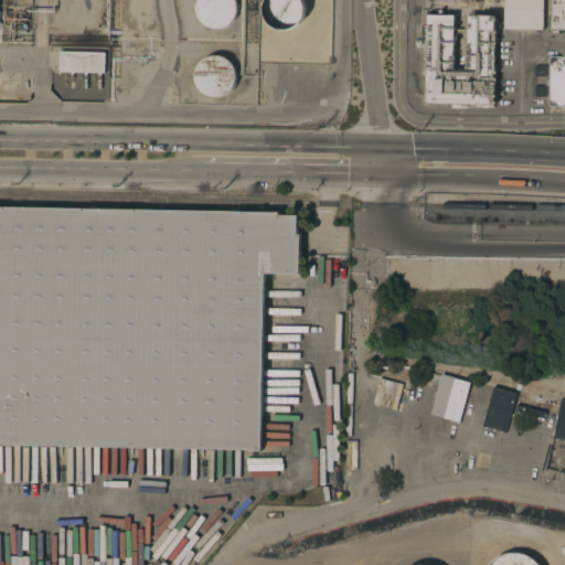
[(215,29),(212,29),(205,25),(201,20),(198,13),(196,7),(196,3),(198,0),(236,0),(237,2),(238,10),(237,13),(235,20),(230,25),(223,28),(215,29)]
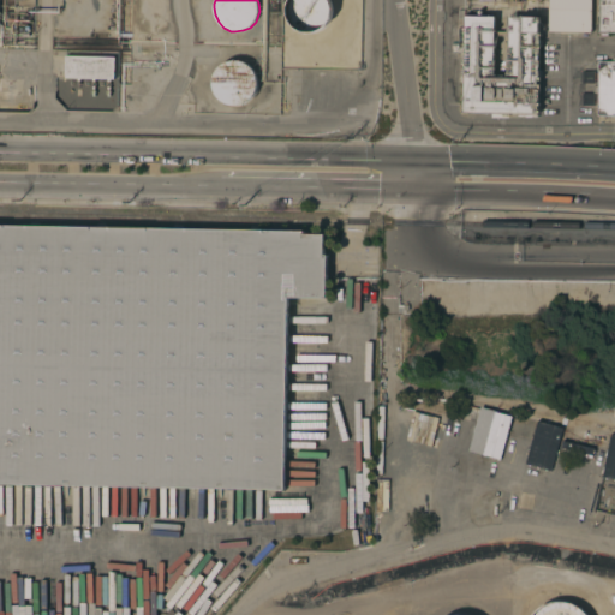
[(293,25),(290,21),(287,15),(287,10),(288,3),(290,0),(329,0),(332,6),(332,12),(330,18),(326,25),(321,29),(316,31),(306,33),(300,31),(297,29),(293,25)]
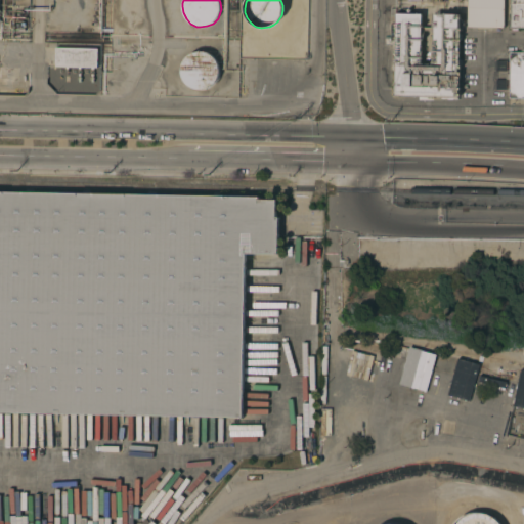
[(504,0),(504,28),(467,27),(467,0),(504,0)]
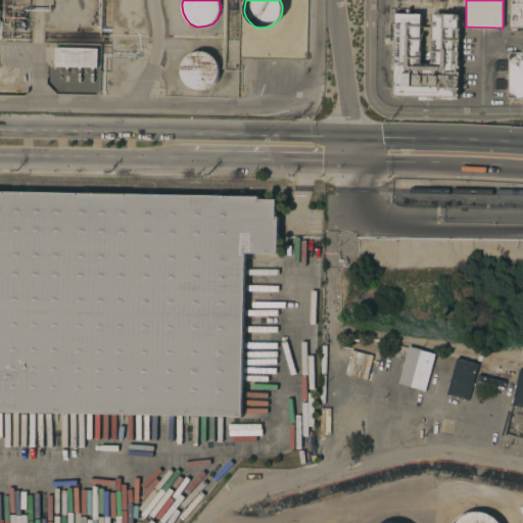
[(509,0),(522,0),(522,28),(509,28),(509,0)]
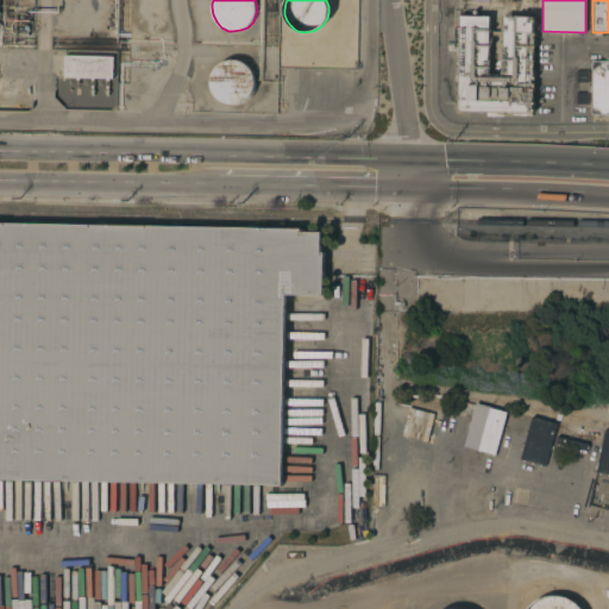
[(489,16),(488,74),(502,75),(503,17),(534,17),(532,113),(503,113),(502,117),(487,115),(487,112),(458,112),(459,16),(489,16)]
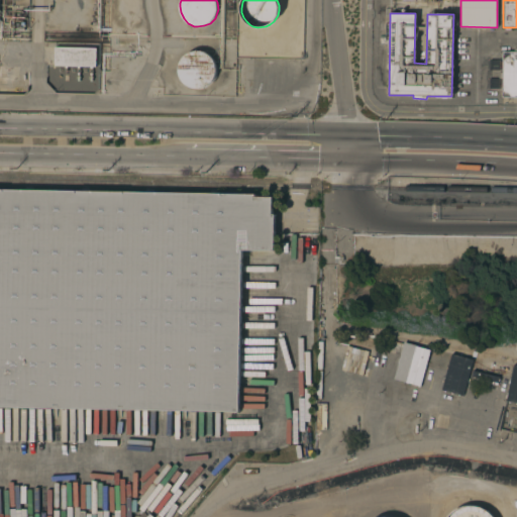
[(55,66),(55,46),(96,47),(95,67),(55,66)]
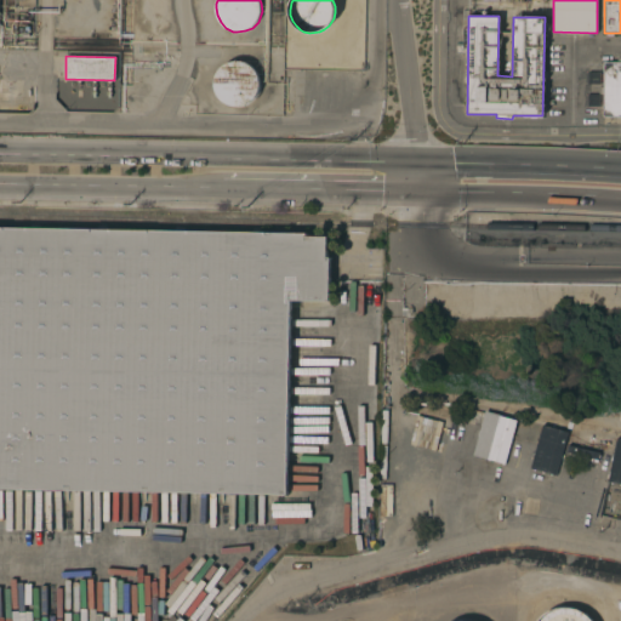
[(240,107),(237,107),(229,106),(222,101),(217,95),(215,87),(215,80),(216,75),(220,69),(226,64),(234,62),(241,62),(249,64),(252,67),(257,73),(260,80),(260,89),(257,96),(251,102),(245,106),(240,107)]
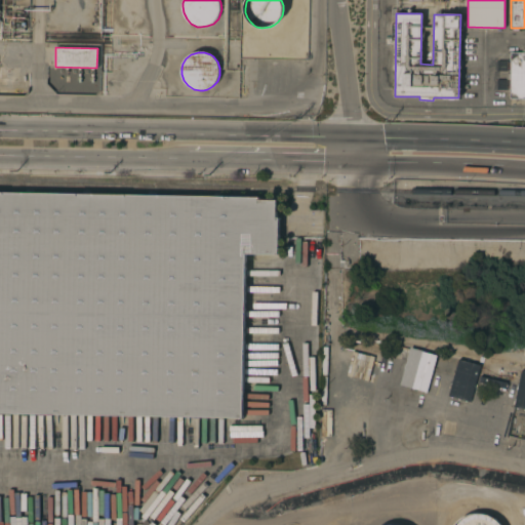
[(524,52),(524,98),(510,98),(510,52),(524,52)]
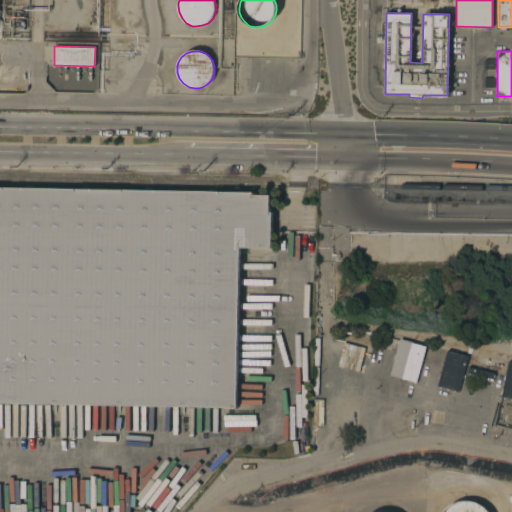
[(270,212),(272,212),(271,248),(240,248),(236,409),(0,403),(0,186),(253,192),(253,195),(270,195),(270,212)]
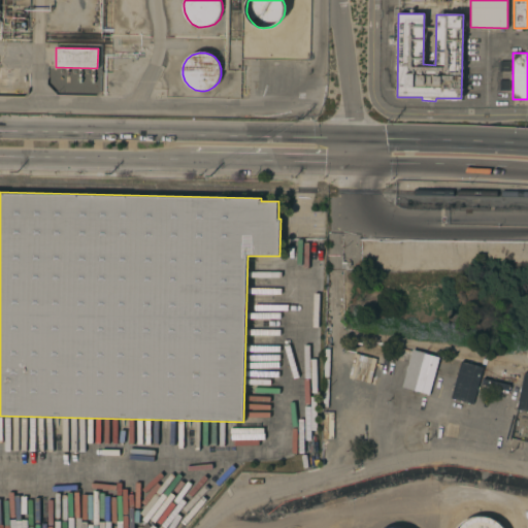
[(411,350),(425,353),(425,354),(439,358),(429,394),(401,387),(411,350)]
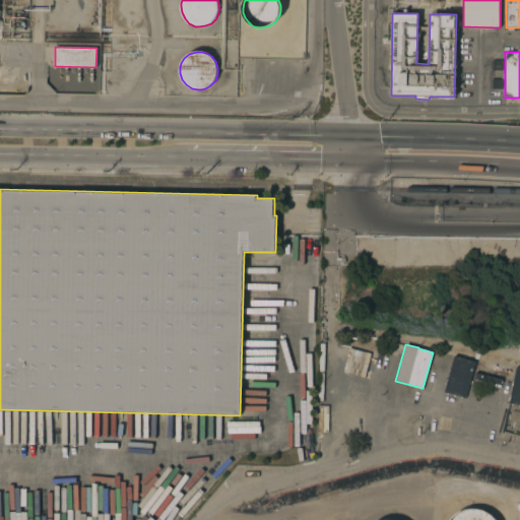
[(454,355),(475,362),(465,398),(444,392),(454,355)]
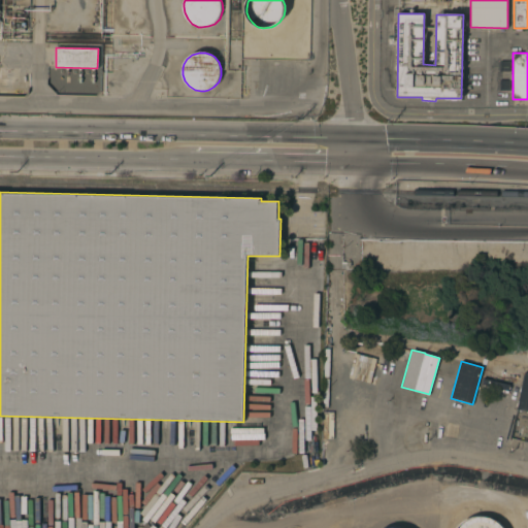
[(524,372),(527,372),(527,411),(517,409),(524,372)]
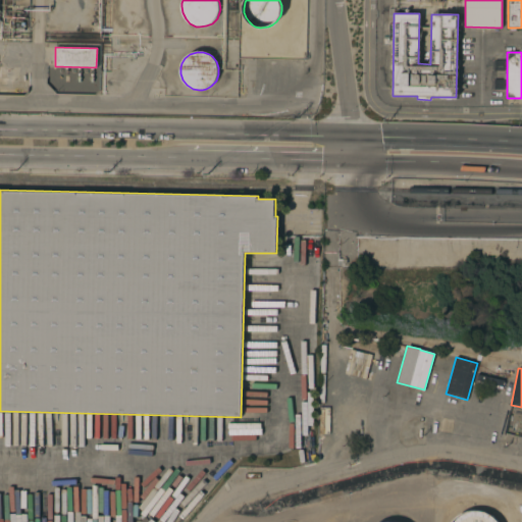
[(452,521),(455,519),(459,516),(464,513),(473,511),(477,511),(482,511),(487,513),(491,516),(496,519),(497,521),(452,521)]
